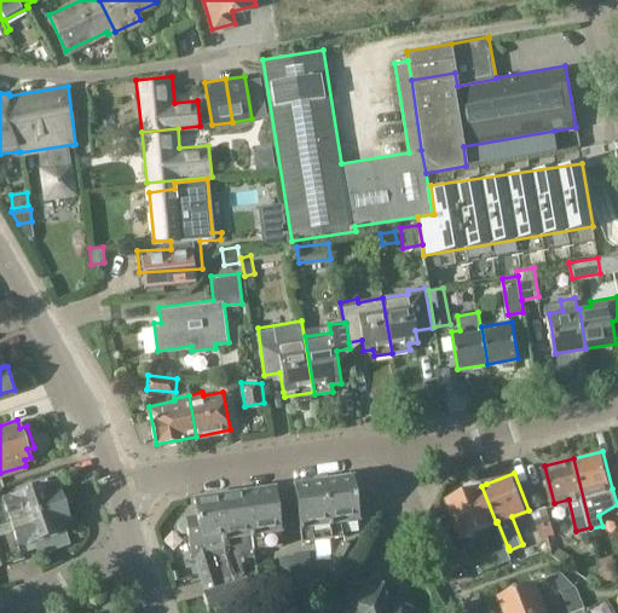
[(353,475),(294,484),(302,539),(344,533),(341,521),(359,518),(356,490),(362,486),(361,476),(353,475)]
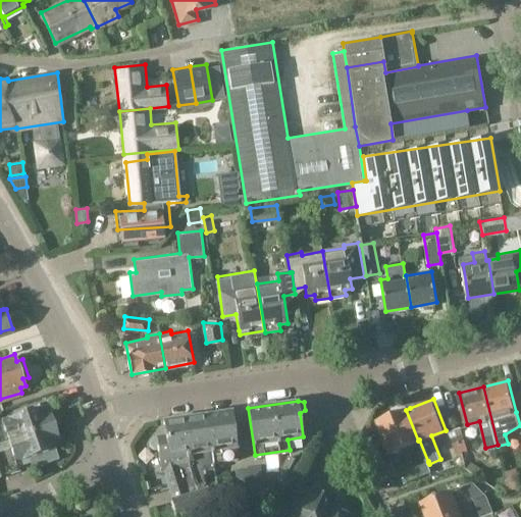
[(0,418),(2,418),(9,438),(54,422),(49,407),(43,409),(42,404),(27,409),(23,406),(13,409),(13,413),(1,416),(0,412),(0,418)]
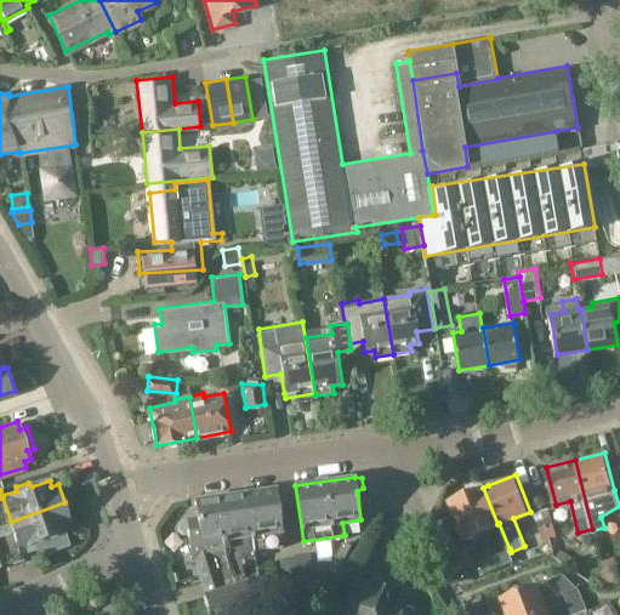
[(464,536),(498,524),(483,488),(488,485),(487,483),(449,497),(464,536)]
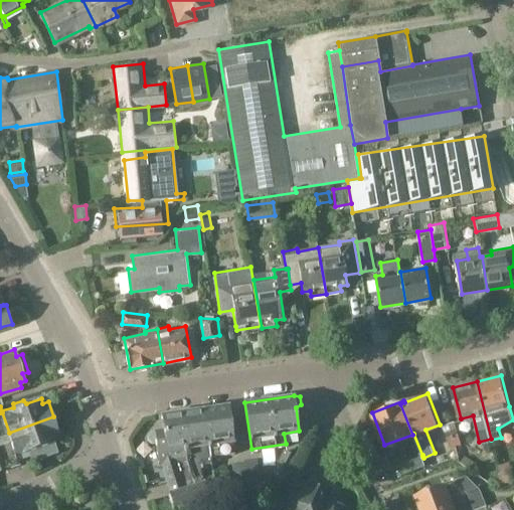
[(204,408),(211,455),(220,454),(218,443),(233,441),(228,405),(204,408)]
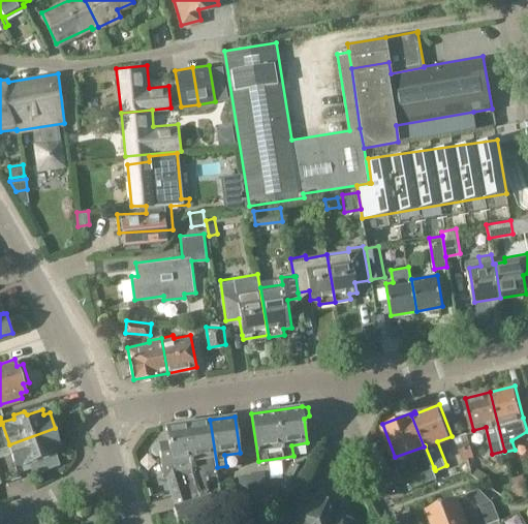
[(186,424),(193,470),(199,492),(210,489),(206,475),(218,473),(217,467),(210,420),(186,424)]
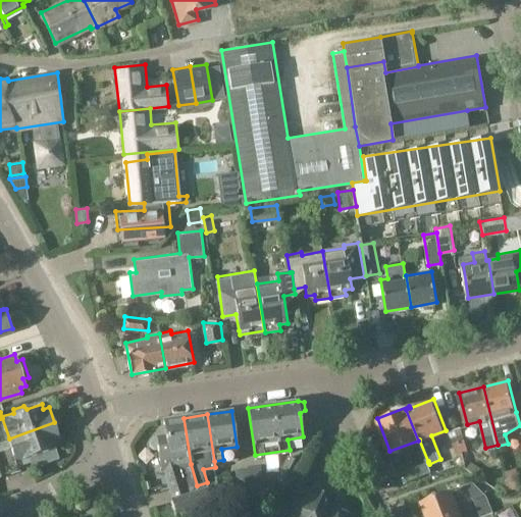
[(156,447),(158,447),(162,469),(165,468),(174,499),(199,492),(197,485),(191,464),(184,418),(163,421),(165,435),(155,436),(153,437),(152,438),(151,441),(151,443),(151,444),(152,446),(153,446),(155,447),(156,447)]
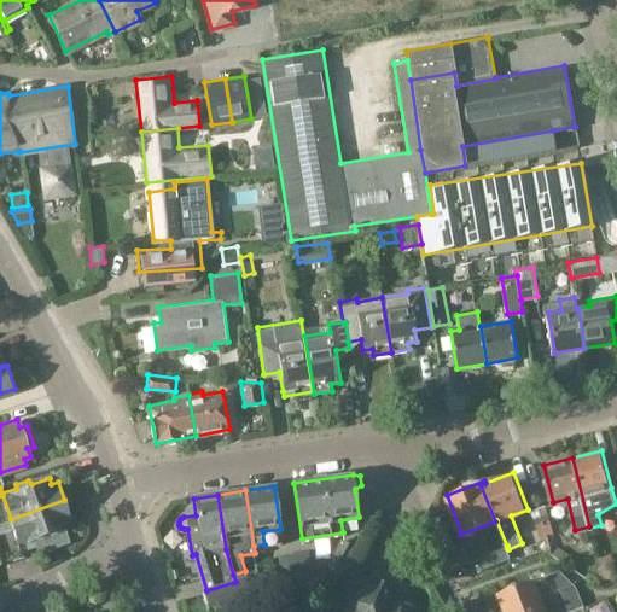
[(0,563),(24,555),(21,543),(35,538),(40,549),(70,540),(63,520),(71,518),(64,500),(11,519),(0,523),(0,563)]
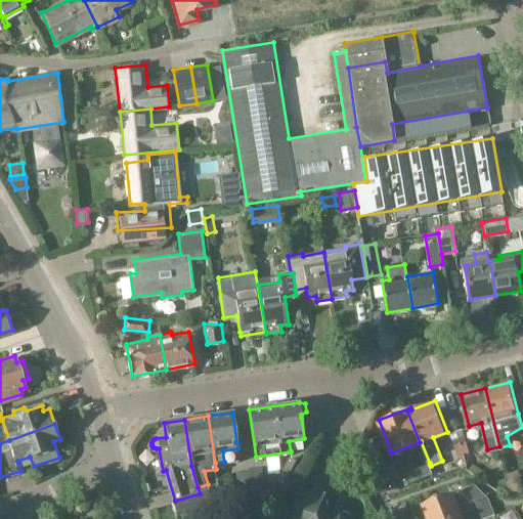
[(471,450),(464,427),(451,430),(459,453),(454,455),(459,471),(470,469),(469,468),(465,452),(471,450)]
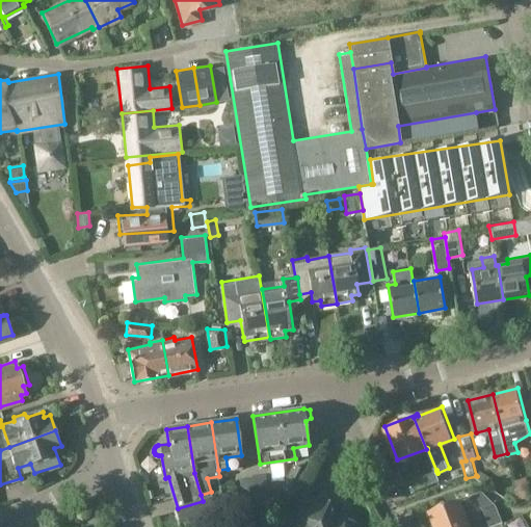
[(307,470),(294,463),(284,482),(297,489),(307,470)]
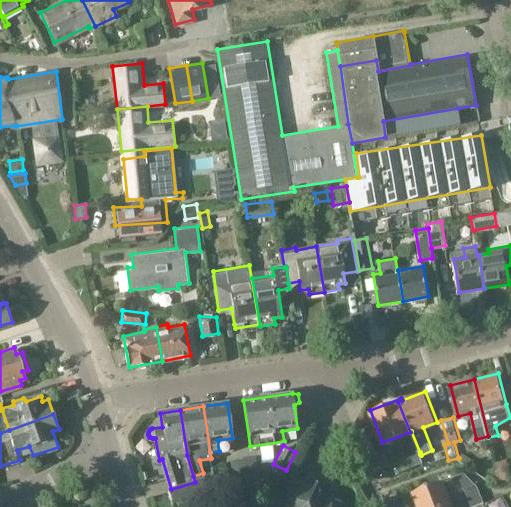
[(463,450),(458,457),(459,458),(470,466),(475,459),(463,450)]
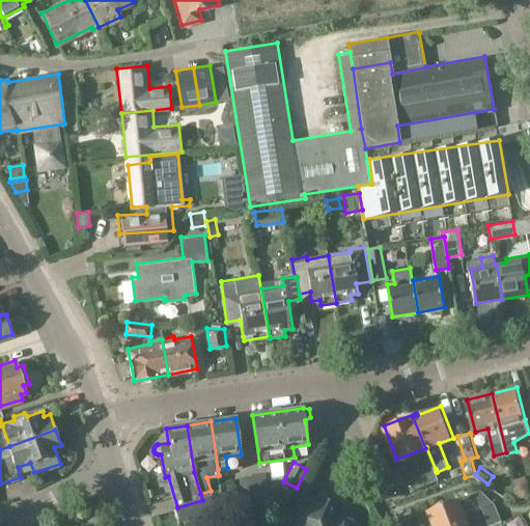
[(423,474),(426,482),(440,478),(437,472),(436,469),(436,470),(423,474)]
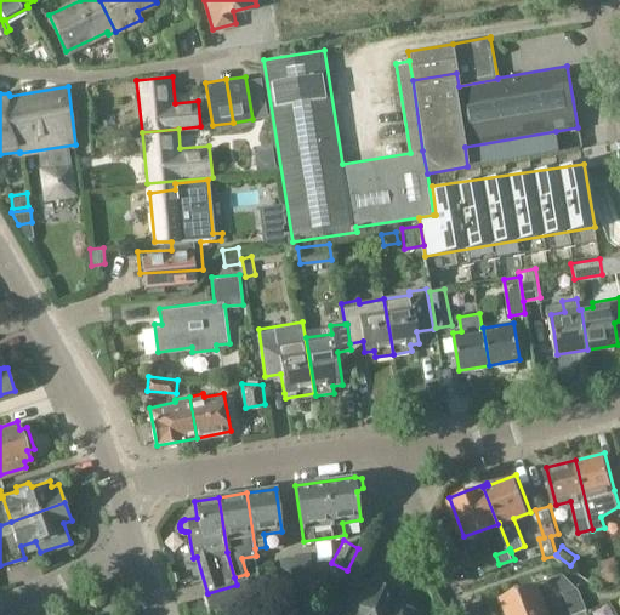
[(310,553),(295,554),(299,581),(302,580),(313,579),(310,553)]
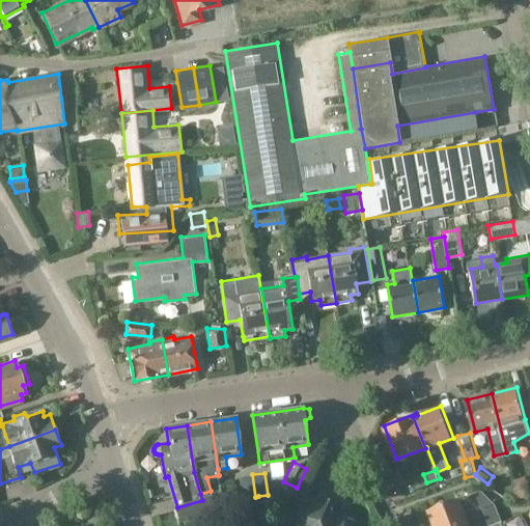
[(244,498),(244,500),(258,497),(258,496),(255,497),(252,474),(241,476),(244,498)]
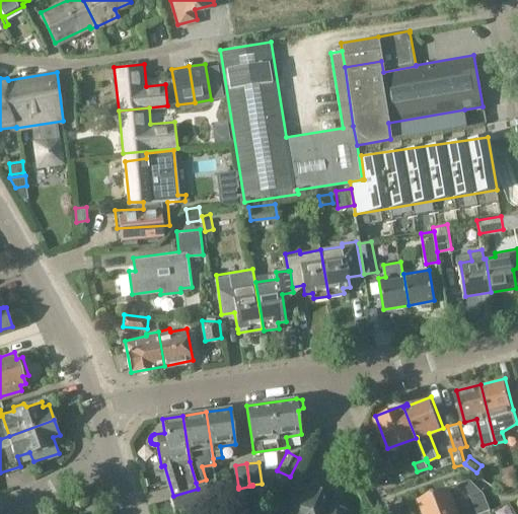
[(402,468),(405,476),(417,471),(414,463),(402,468)]
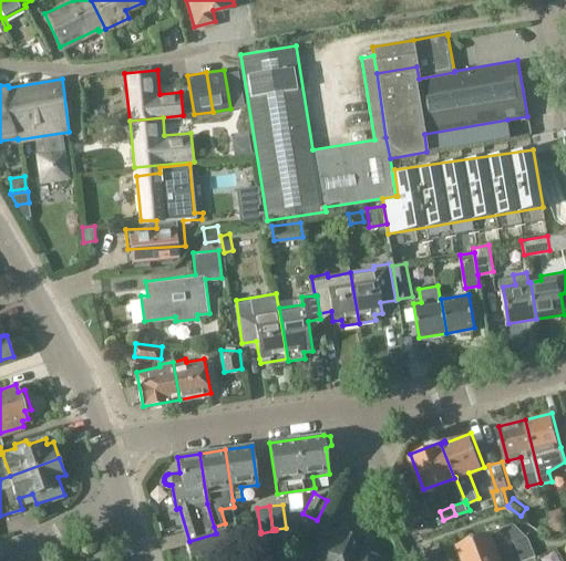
[(562,506),(548,509),(553,527),(565,523),(565,519),(562,506)]
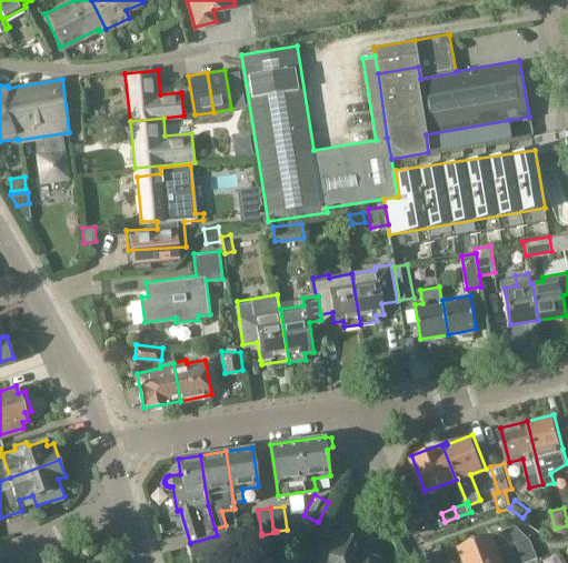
[(518,543),(521,552),(536,546),(531,538),(517,523),(502,529),(518,543)]
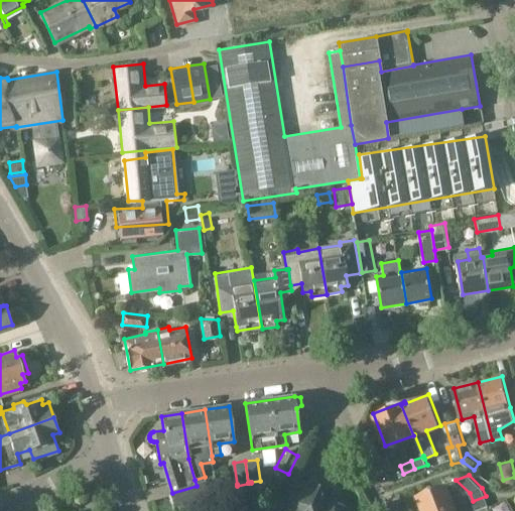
[(287,510),(346,510),(345,505),(335,501),(327,504),(316,476),(301,482),(304,491),(287,498),(288,500),(284,502),(287,510)]
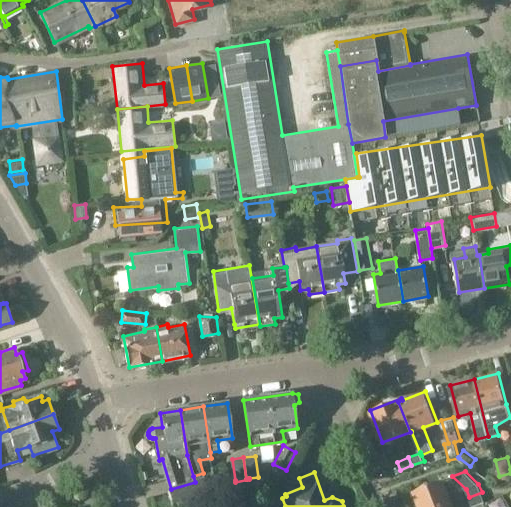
[(171,489),(169,490),(174,505),(174,506),(196,506),(199,506),(198,503),(211,499),(203,473),(193,476),(195,482),(171,489)]
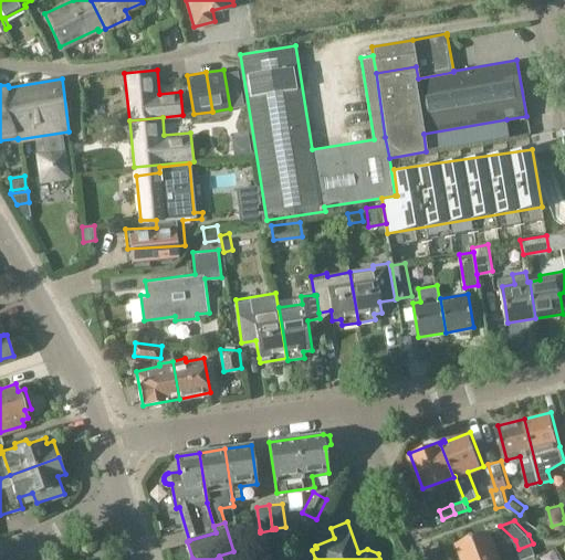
[(491,528),(458,541),(464,559),(485,559),(501,555),(491,528)]
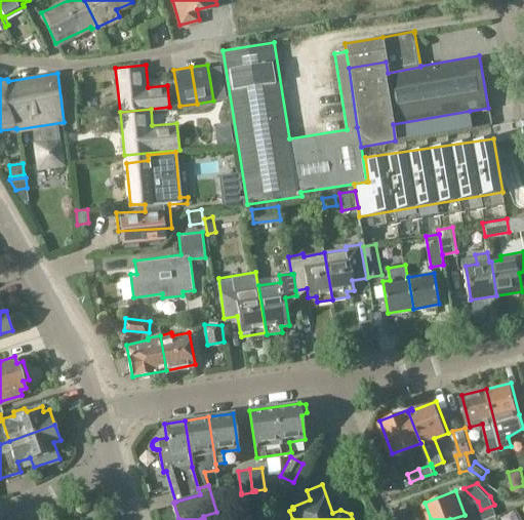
[(258,510),(255,491),(241,494),(234,495),(236,513),(243,512),(258,510)]
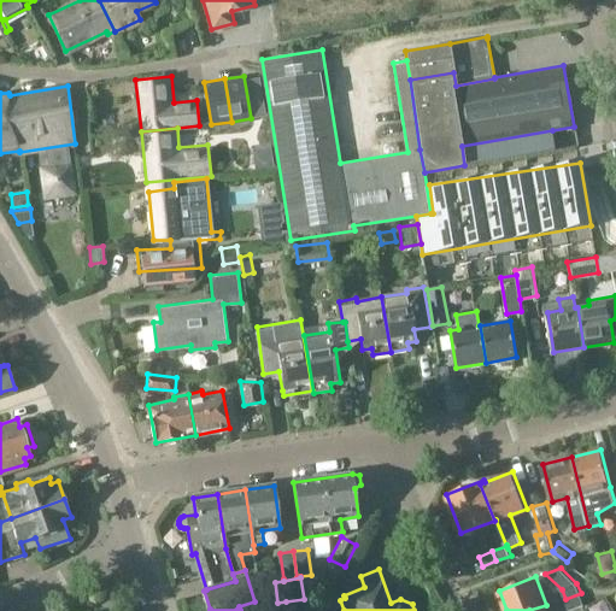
[(581,593),(565,599),(569,609),(570,610),(588,610),(588,603),(585,603),(581,593)]
